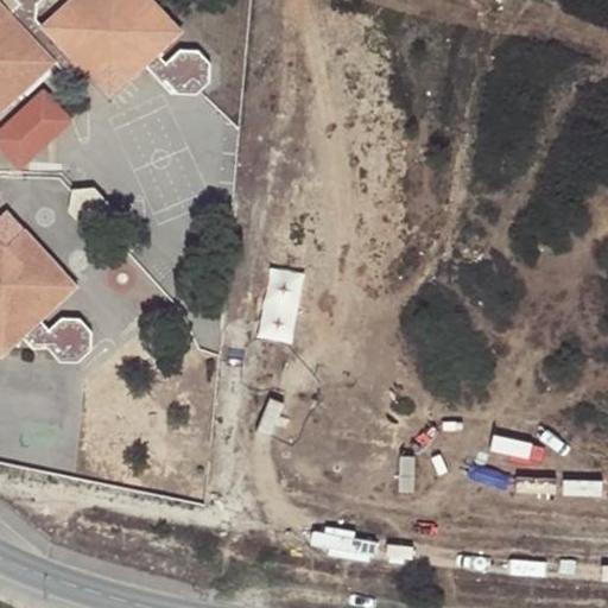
[(0,356),(1,358),(23,339),(33,348),(49,348),(61,361),(77,362),(90,350),(92,333),(80,318),(63,316),(49,328),(43,320),(78,285),(25,228),(5,247),(0,241),(0,109),(1,111),(54,63),(65,73),(74,73),(81,68),(92,78),(111,62),(127,82),(144,65),(157,78),(165,80),(177,93),(196,94),(210,81),(213,63),(197,50),(179,50),(166,62),(158,54),(182,32),(151,0),(70,0),(44,25),(38,20),(37,6),(43,0),(14,0),(19,4),(10,12),(0,1),(0,356)]
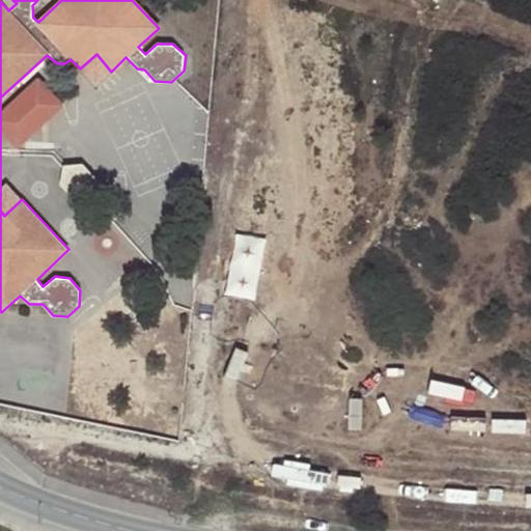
[(95,85),(111,72),(96,54),(80,68),(95,85)]
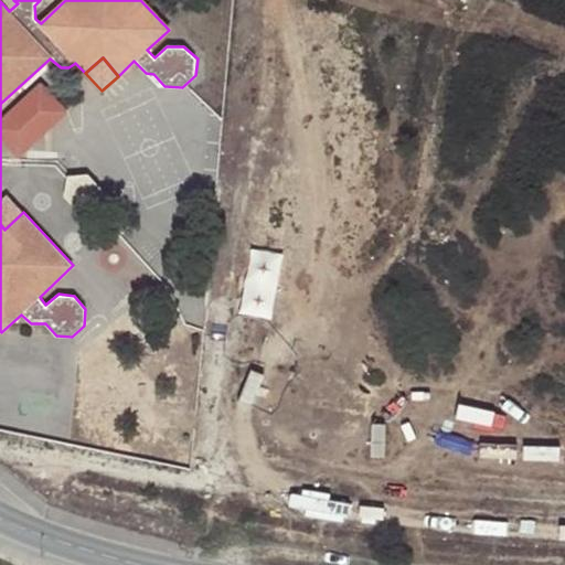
[(0,118),(0,131),(22,157),(75,110),(48,78),(0,118)]
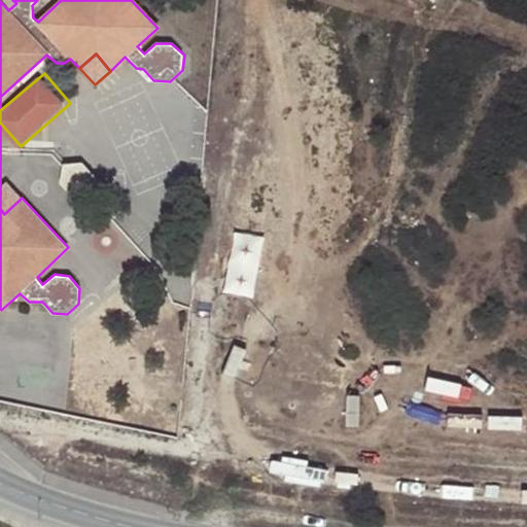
[(99,203),(102,185),(81,162),(62,165),(58,181),(80,206),(99,203)]
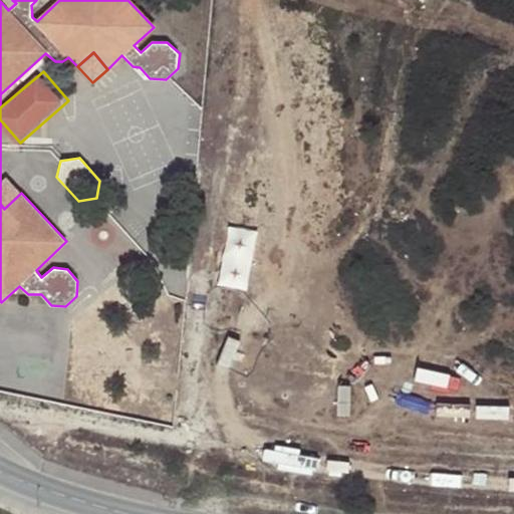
[(0,204),(4,209),(21,193),(7,178),(0,183),(0,204)]
